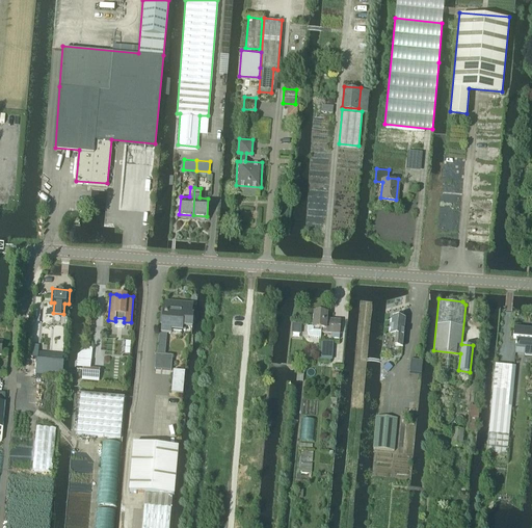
[(170,327),(182,328),(183,324),(191,325),(193,312),(191,312),(192,301),(164,299),(161,330),(170,331),(170,327)]
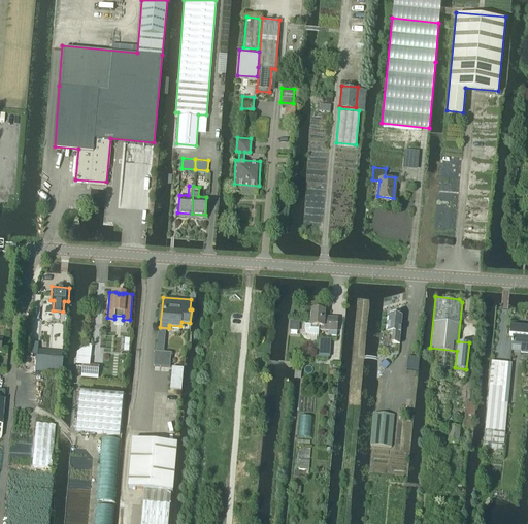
[(305,322),(304,326),(305,328),(306,330),(307,331),(309,332),(318,333),(319,327),(336,328),(337,315),(324,314),(324,308),(311,307),(310,322),(305,322)]
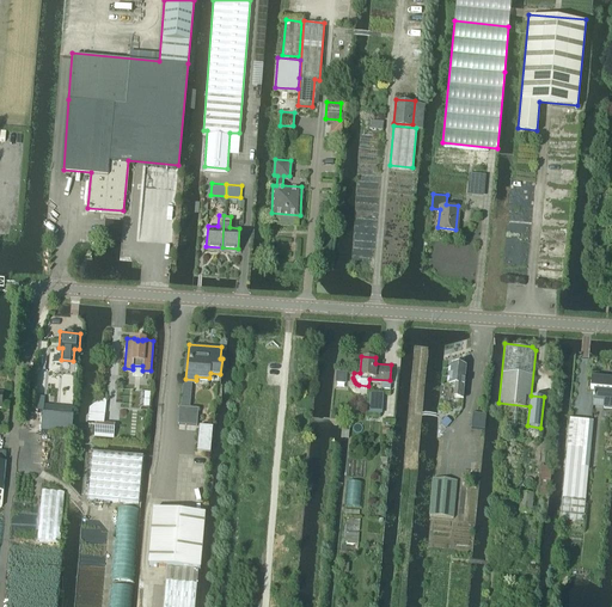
[(451,363),(448,382),(456,382),(454,397),(463,398),(465,365),(451,363)]
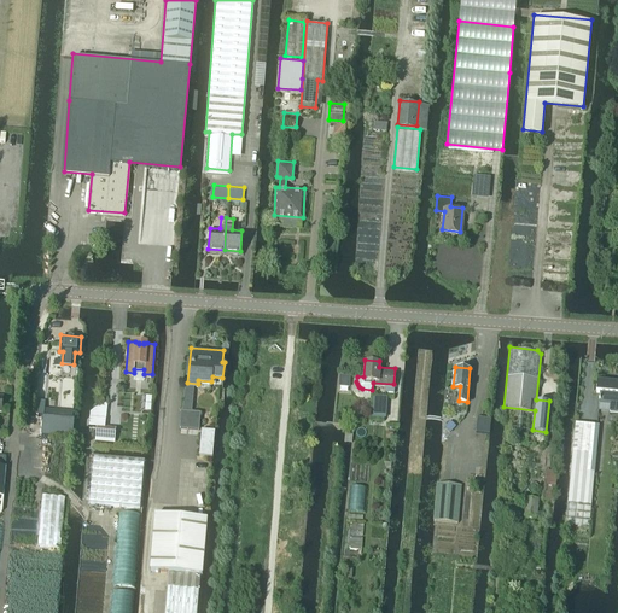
[(599,390),(599,400),(613,401),(612,408),(617,408),(617,380),(596,379),(595,390),(599,390)]
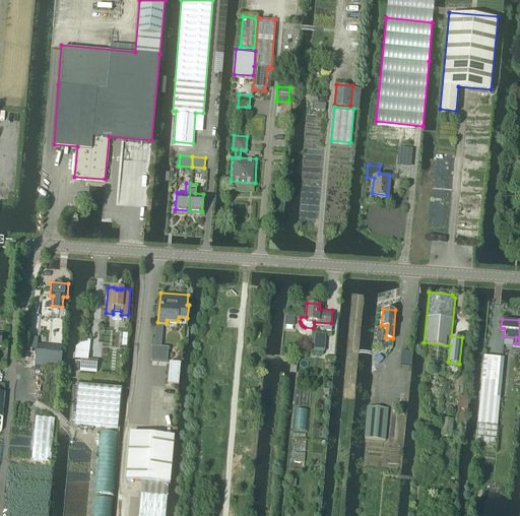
[(314,331),(313,348),(324,349),(325,331),(314,331)]
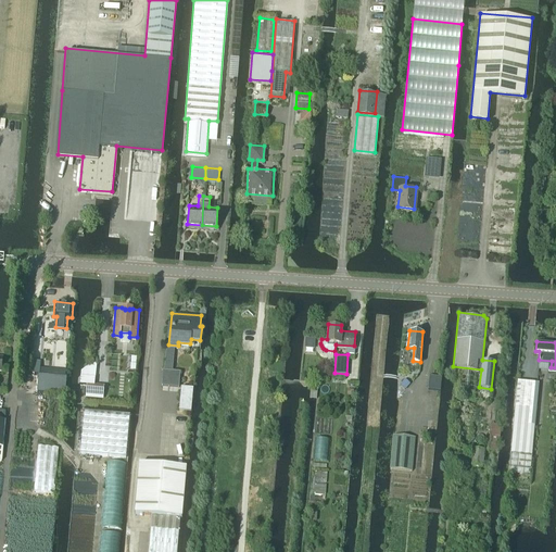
[(30,358),(29,371),(39,372),(65,374),(65,367),(39,365),(40,359),(30,358)]
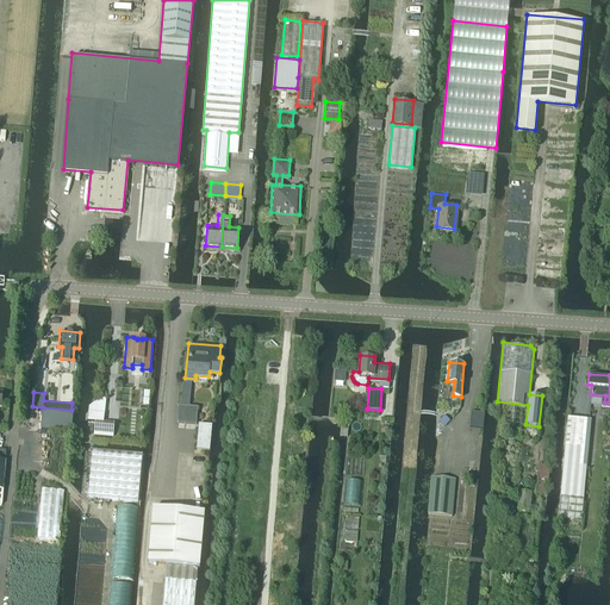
[(176,419),(186,420),(195,422),(197,405),(179,403),(176,419)]
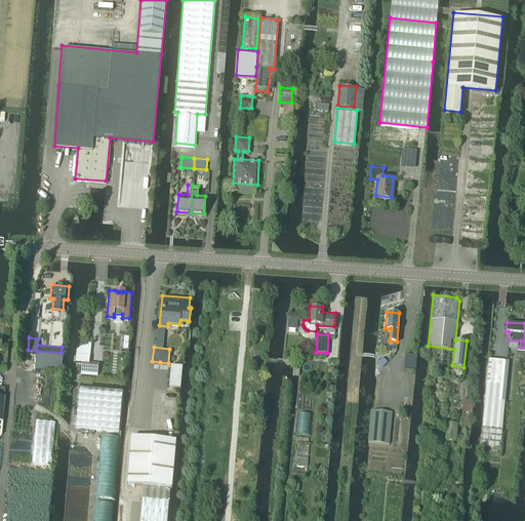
[(403,364),(415,366),(416,353),(405,352),(403,364)]
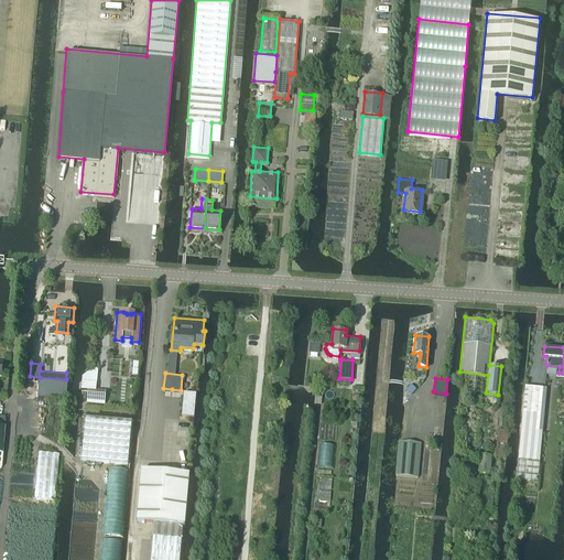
[(411,381),(405,387),(410,391),(415,386),(411,381)]
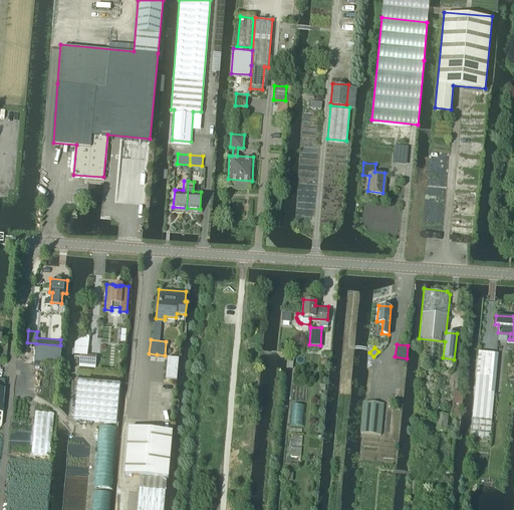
[(473,415),(471,432),(471,434),(489,436),(492,409),(497,351),(479,349),(473,415)]
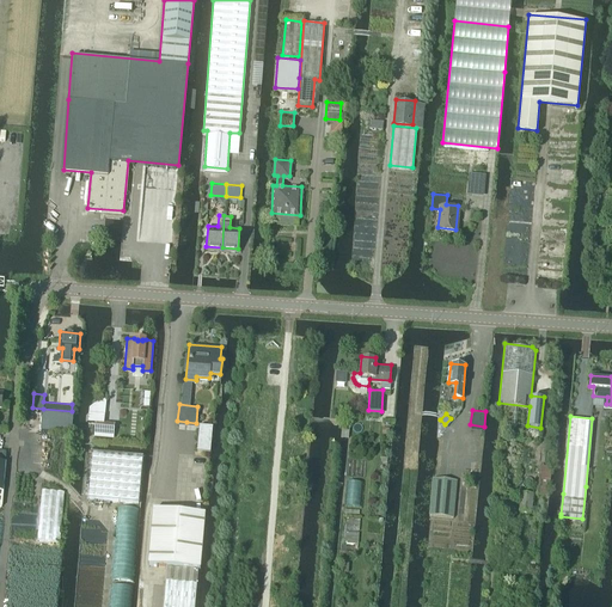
[(96,420),(95,434),(114,436),(115,421),(104,421),(96,420)]
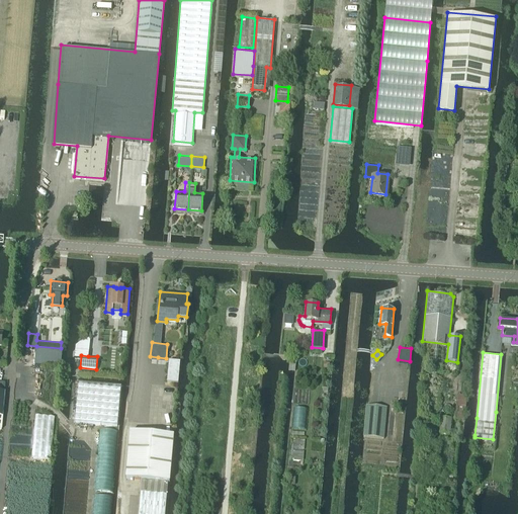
[(166,379),(177,380),(179,358),(168,357),(166,379)]
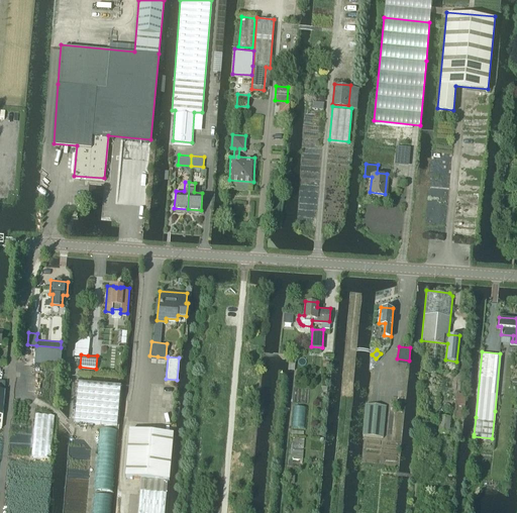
[(78,380),(74,419),(106,422),(106,427),(117,428),(117,423),(116,423),(120,384),(78,380)]
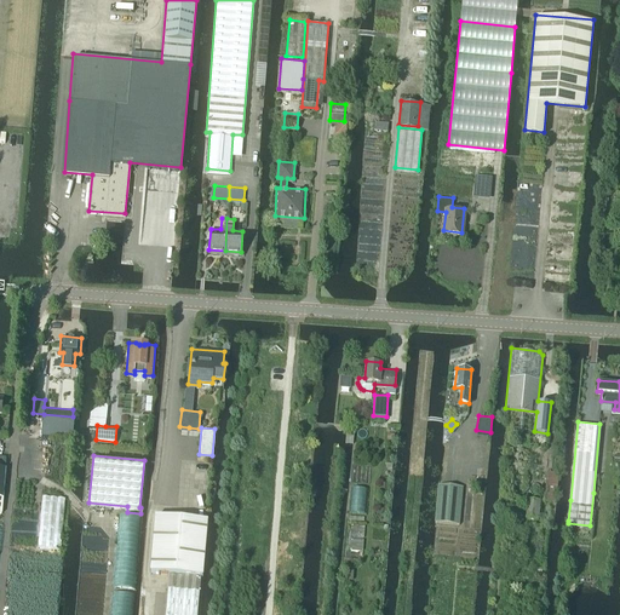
[(547,469),(544,498),(555,499),(558,470),(547,469)]
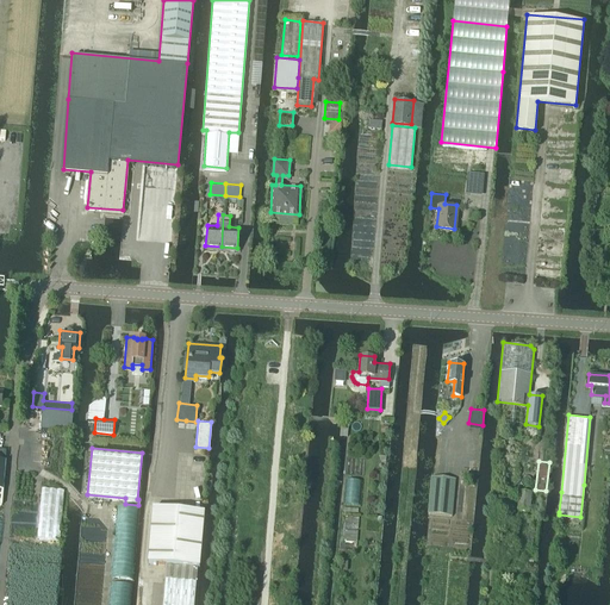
[(431,474),(428,511),(452,513),(455,476),(431,474)]
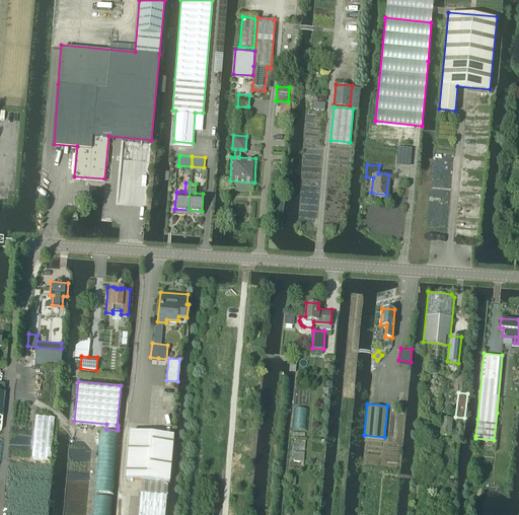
[(34,413),(30,455),(50,457),(54,415),(34,413)]
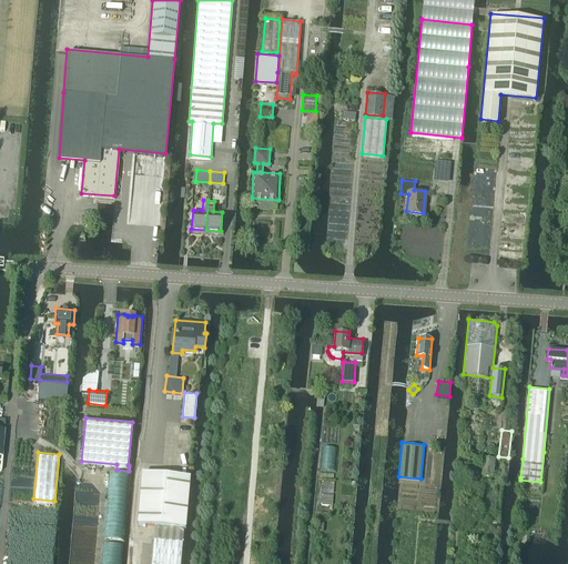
[(483,456),(482,473),(493,474),(495,456),(483,456)]
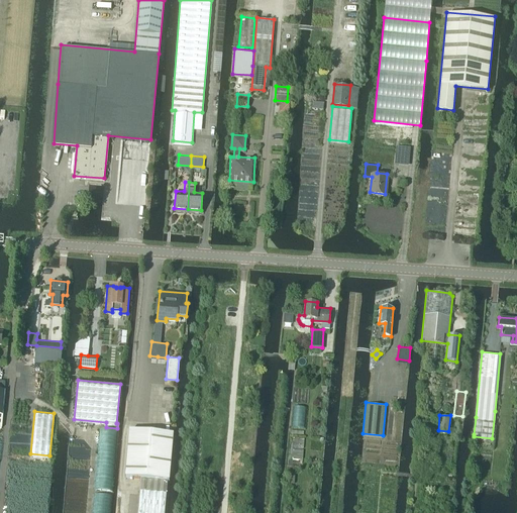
[(140,477),(167,479),(170,479),(174,433),(129,429),(125,476),(140,477)]
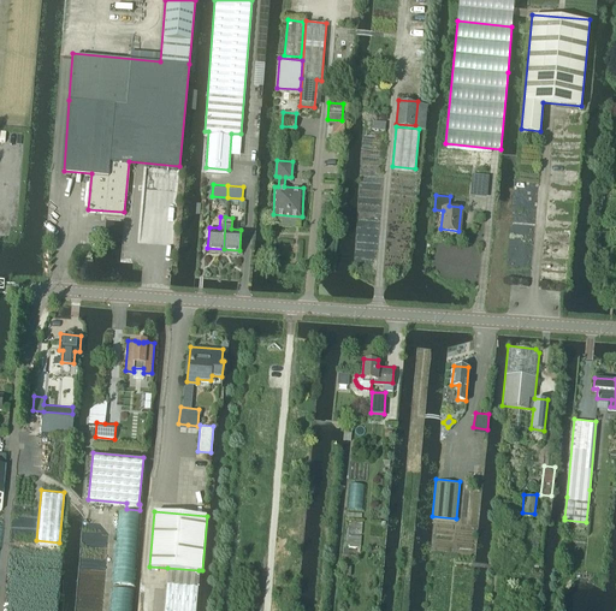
[(167,568),(164,610),(195,610),(199,570),(167,568)]
